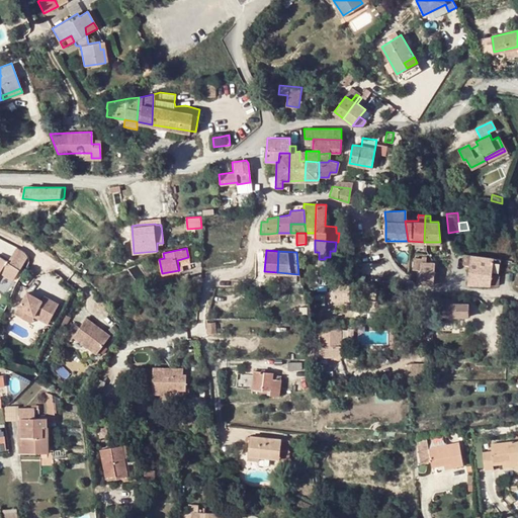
[(442,262),(432,262),(432,275),(442,275),(448,275),(449,255),(442,255),(442,262)]
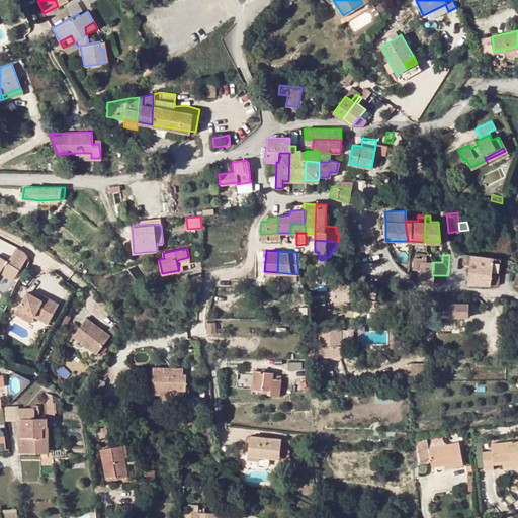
[(501,259),(470,255),(469,265),(467,282),(490,284),(491,275),(498,276),(501,259)]
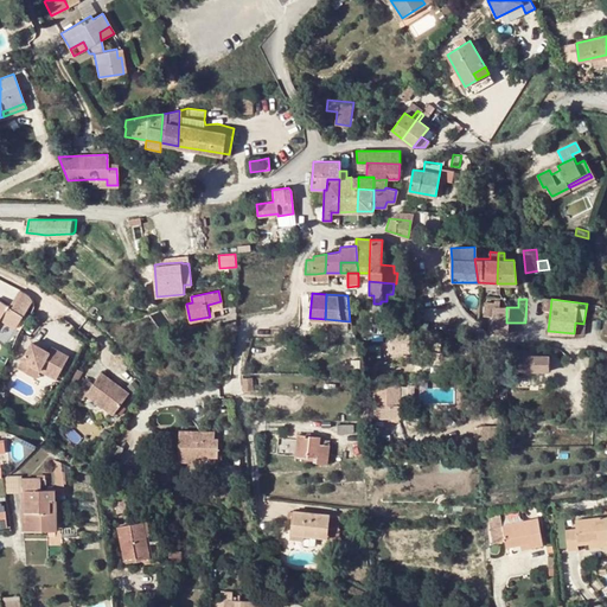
[(23,315),(0,301),(0,319),(14,327),(23,315)]
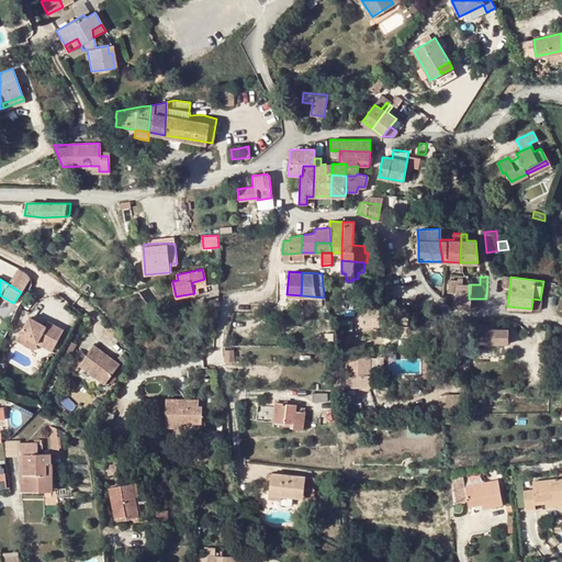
[(456,307),(457,283),(457,280),(446,279),(446,291),(449,291),(449,296),(450,296),(450,304),(453,305),(453,306),(456,307)]
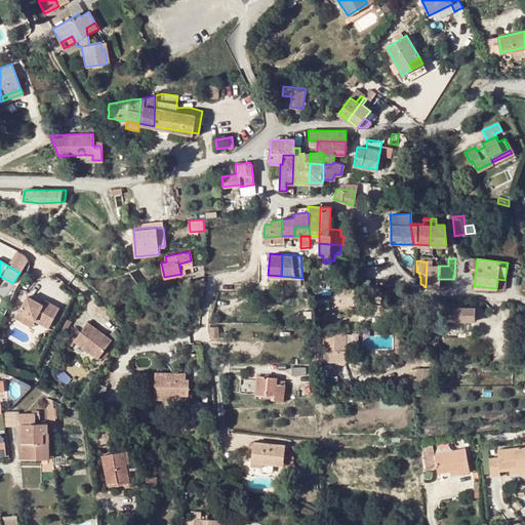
[(329,263),(323,263),(322,280),(334,285),(334,282),(328,270),(329,263)]
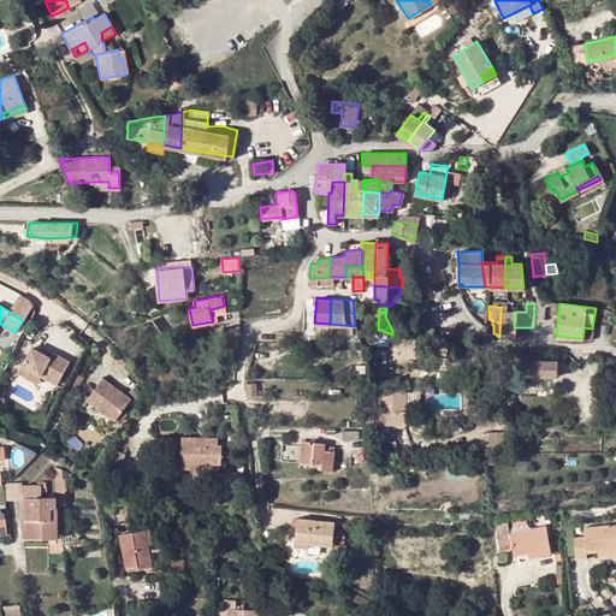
[(499,337),(513,338),(514,327),(514,312),(501,311),(499,337)]
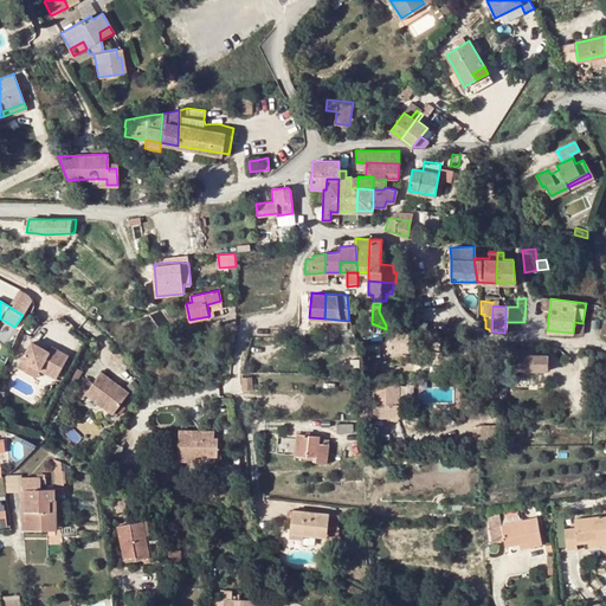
[(0,337),(4,340),(11,326),(2,322),(0,326),(0,337)]
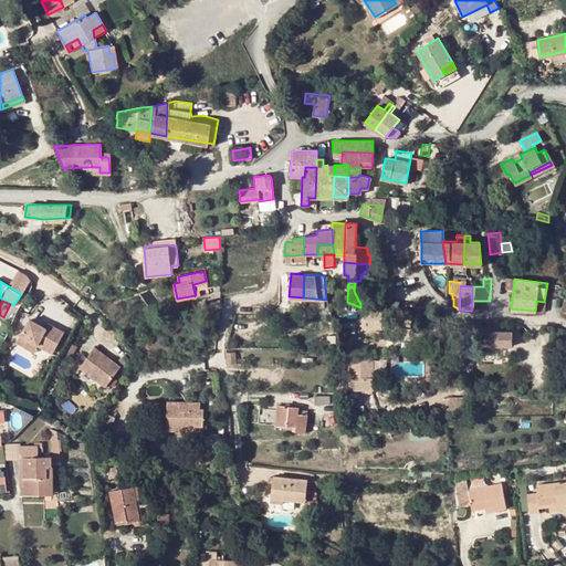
[(543,312),(544,302),(536,301),(535,311),(543,312)]
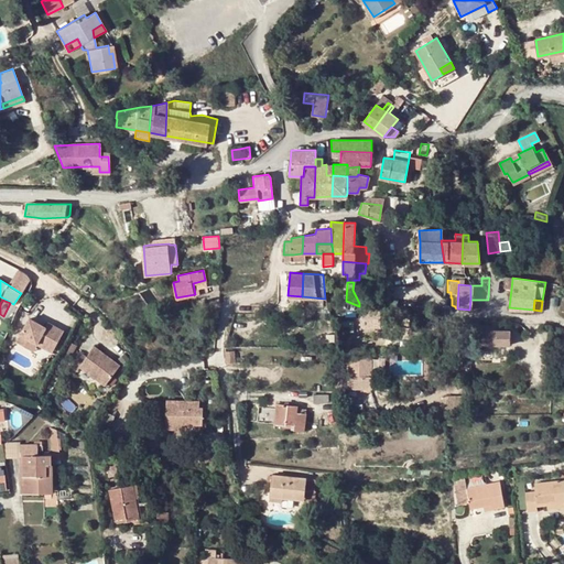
[(45,327),(30,318),(17,342),(30,349),(33,342),(36,344),(41,337),(55,346),(64,331),(49,322),(45,327)]
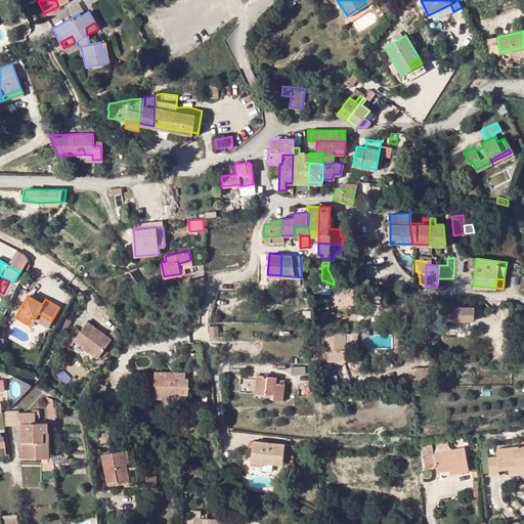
[(473,319),(473,307),(461,306),(450,306),(448,306),(447,319),(469,319),(473,319)]
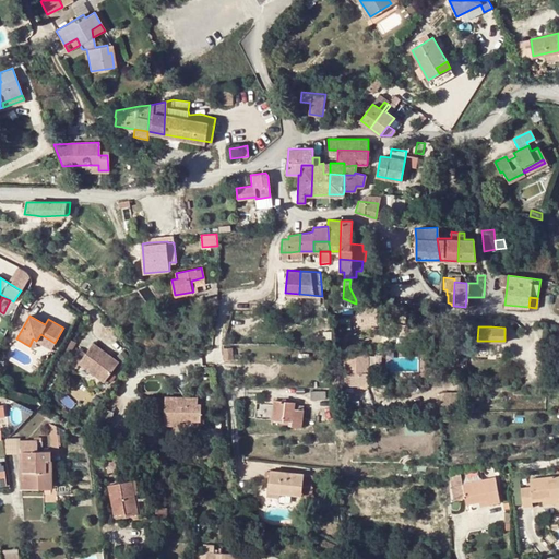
[(55,343),(40,334),(36,341),(51,348),(55,343)]
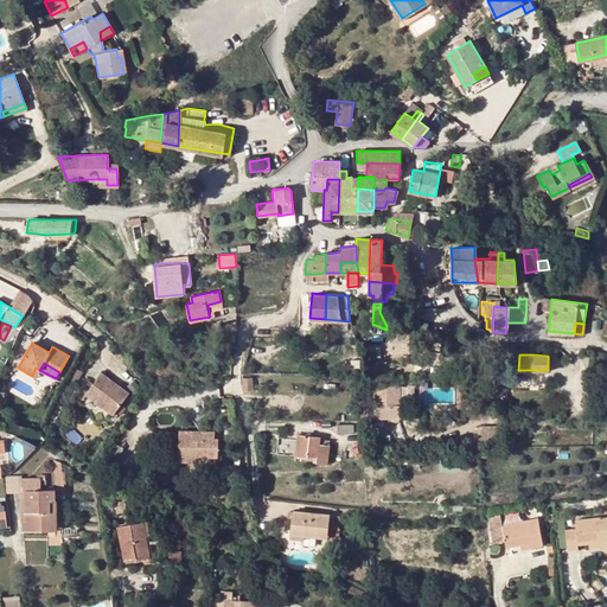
[(94,384),(83,400),(90,406),(94,401),(114,415),(129,393),(109,378),(101,389),(94,384)]
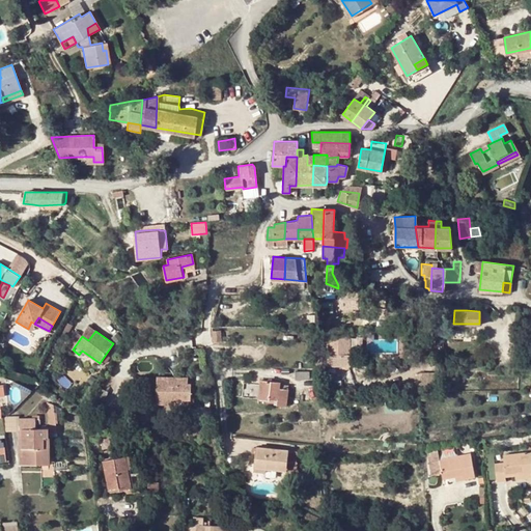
[(220,331),(212,332),(213,342),(221,341),(220,331)]
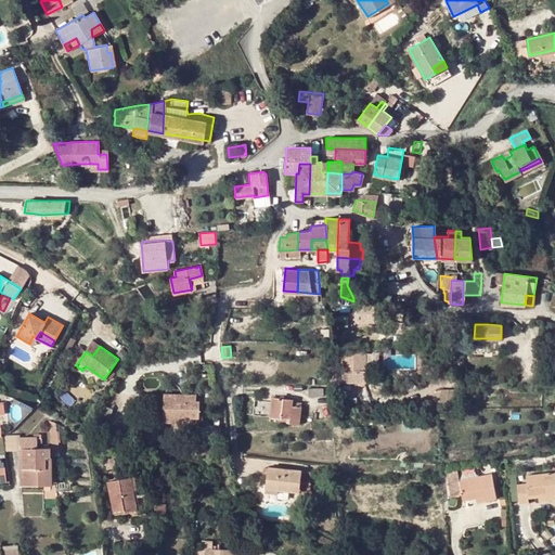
[(357,357),(348,357),(348,370),(358,369),(359,379),(371,379),(369,351),(358,350),(357,357)]
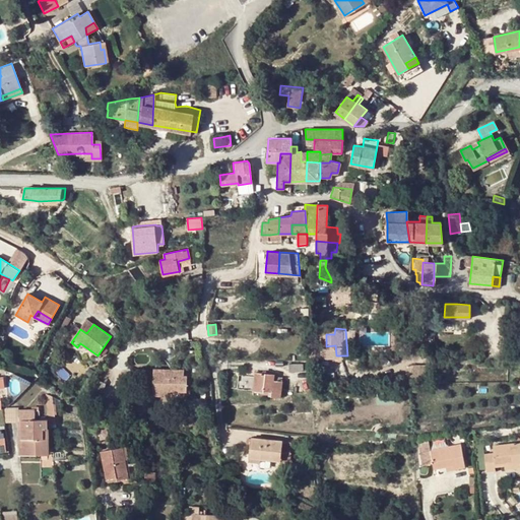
[(425,364),(406,361),(404,373),(421,376),(425,364)]
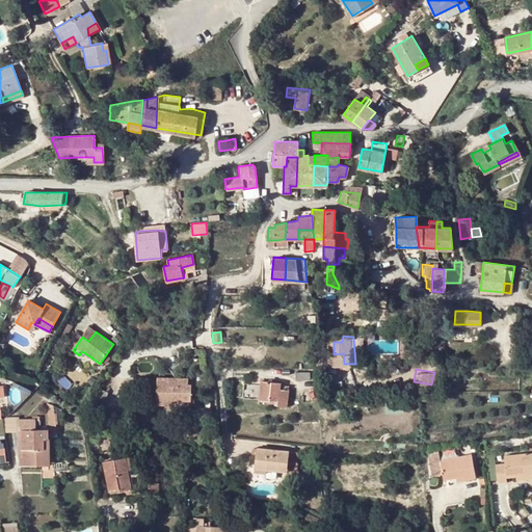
[(191,375),(191,383),(209,384),(209,376),(191,375)]
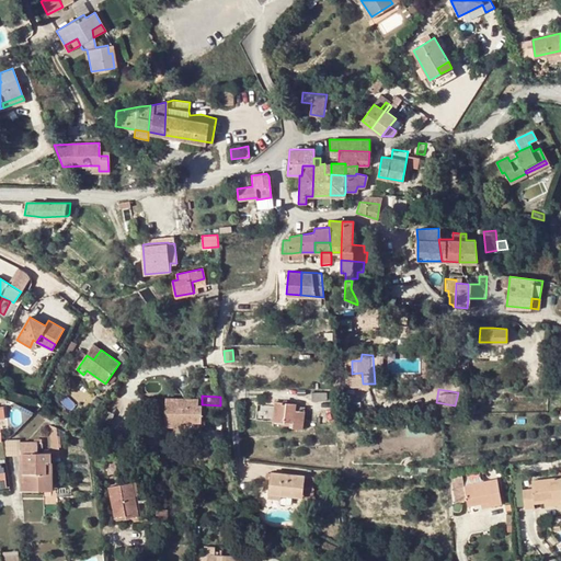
[(197,399),(167,398),(165,426),(181,427),(181,422),(202,422),(202,404),(197,405),(197,399)]
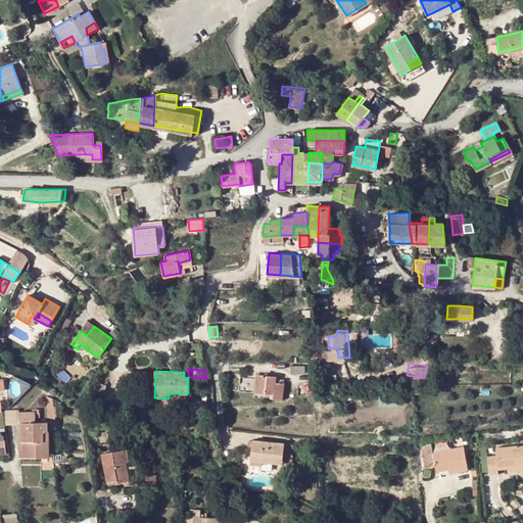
[(255,379),(239,378),(238,392),(254,393),(266,394),(266,392),(274,392),(273,399),(282,399),(284,380),(275,380),(276,377),(256,375),(255,379)]
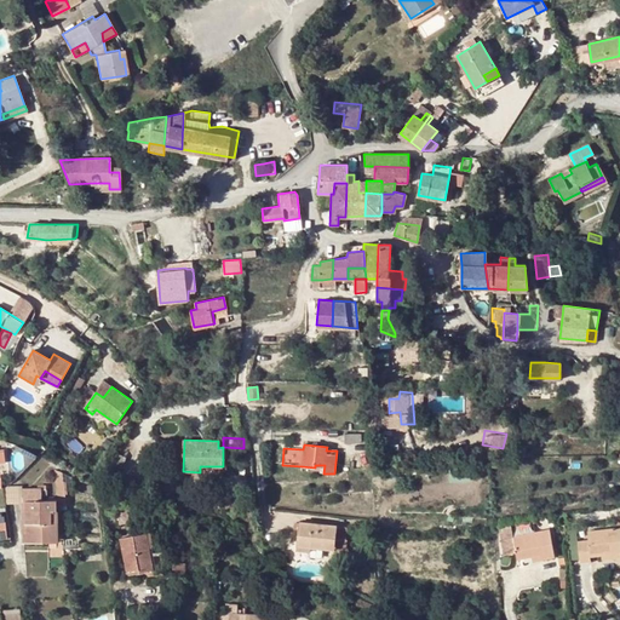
[(50,509),(56,509),(55,497),(41,499),(41,487),(22,489),(23,504),(27,504),(29,533),(27,535),(27,545),(52,541),(50,509)]
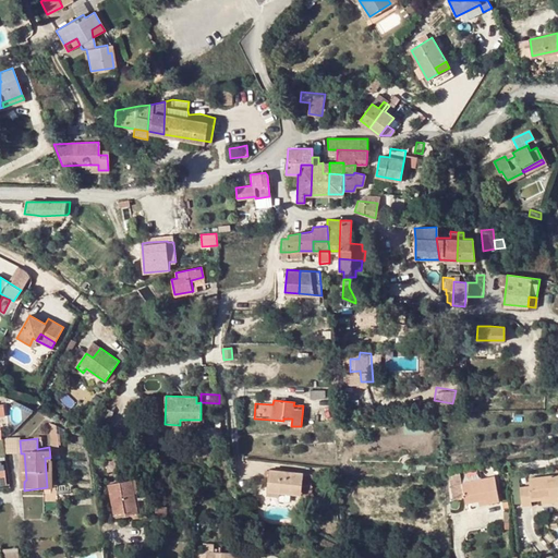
[(55,486),(50,458),(45,458),(47,487),(55,486)]
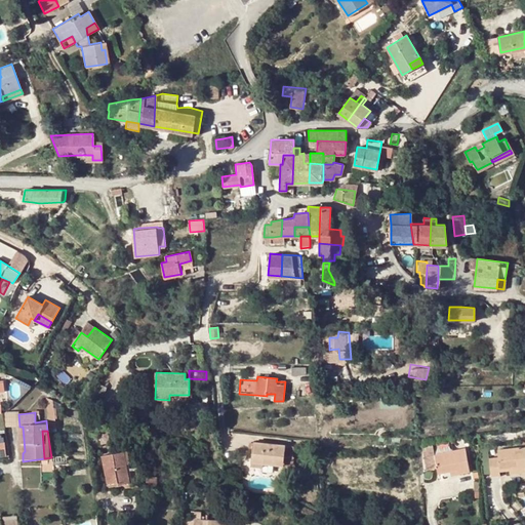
[(111,441),(108,431),(99,432),(102,442),(111,441)]
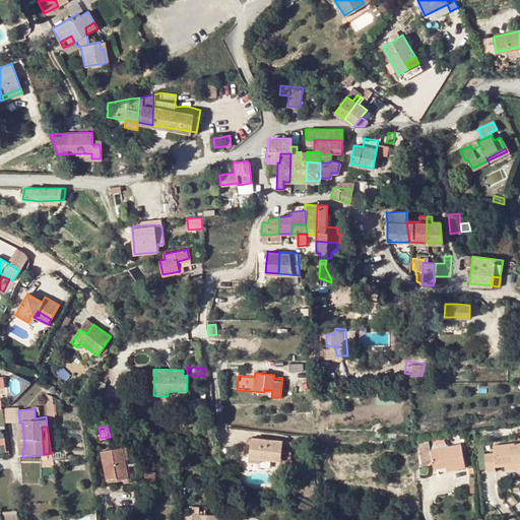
[(290,442),(251,438),(248,457),(260,458),(279,460),(281,451),(289,451),(290,442)]
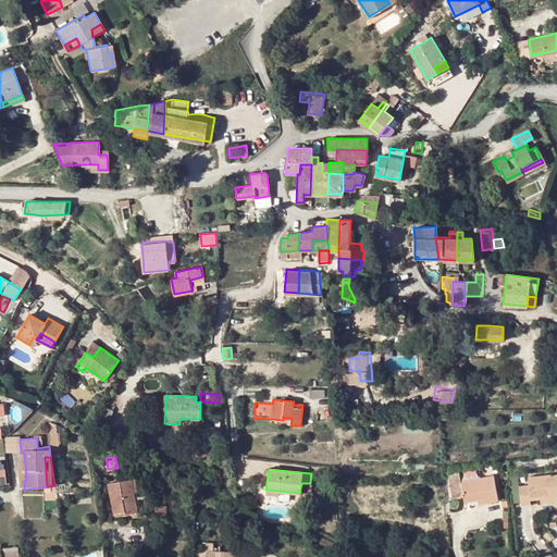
[(556,474),(542,477),(544,498),(556,497),(556,474)]
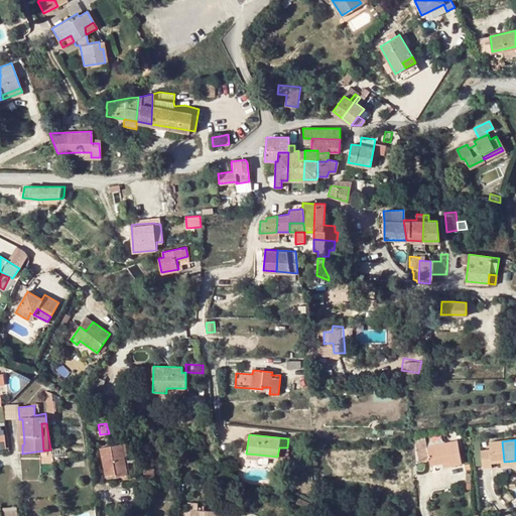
[(459,440),(428,444),(431,464),(436,463),(450,461),(450,465),(462,464),(459,440)]
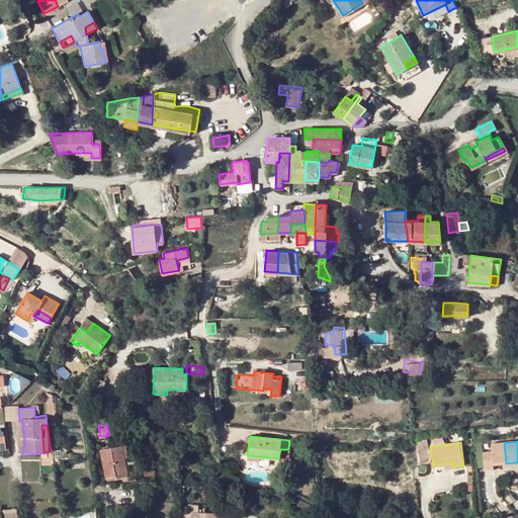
[(495,464),(504,463),(506,463),(504,443),(493,444),(493,451),(484,452),(486,469),(495,468),(495,464)]
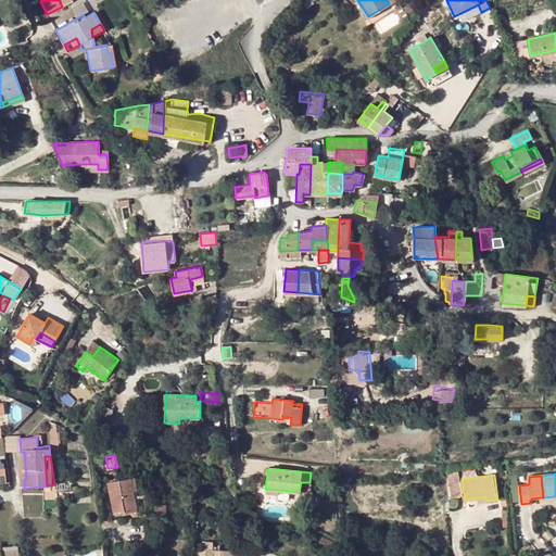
[(137,509),(130,478),(108,482),(113,512),(124,509),(124,513),(137,509)]
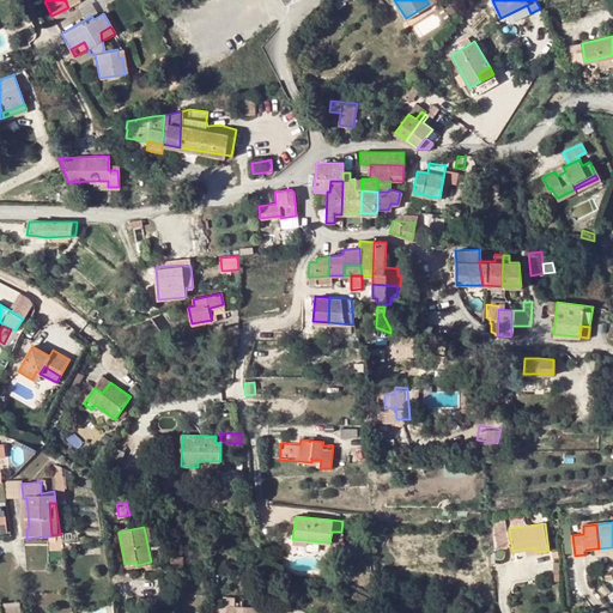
[(224,596),(224,606),(234,607),(235,598),(224,596)]
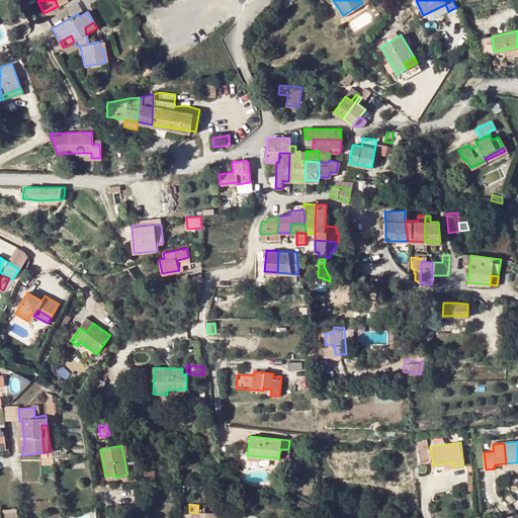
[(134,505),(117,505),(117,516),(134,516),(134,505)]
